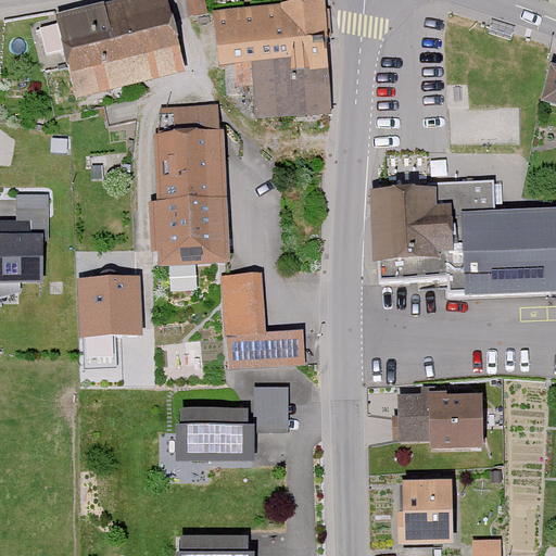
[(187,73),(169,0),(121,0),(58,15),(78,99),(187,73)]
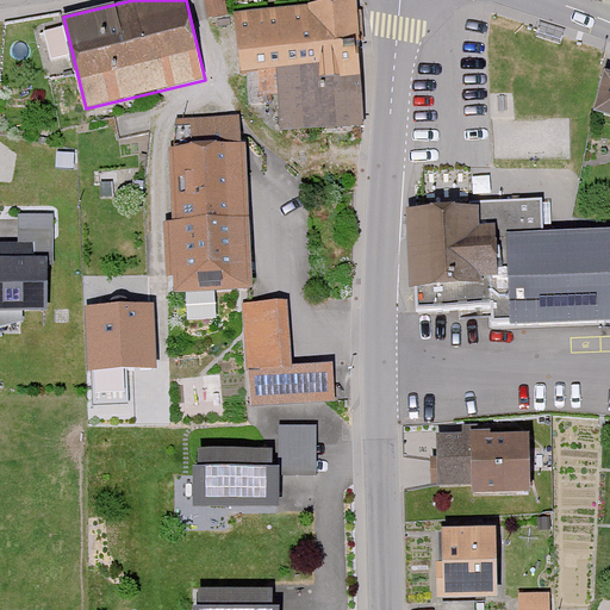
[(221,19),(217,0),(200,4),(204,22),(221,19)]
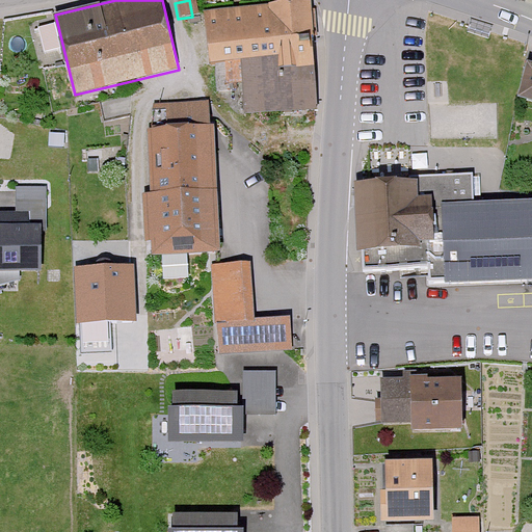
[(316,33),(310,1),(206,7),(212,59),(242,56),(248,108),(316,100),(308,34),(316,33)]
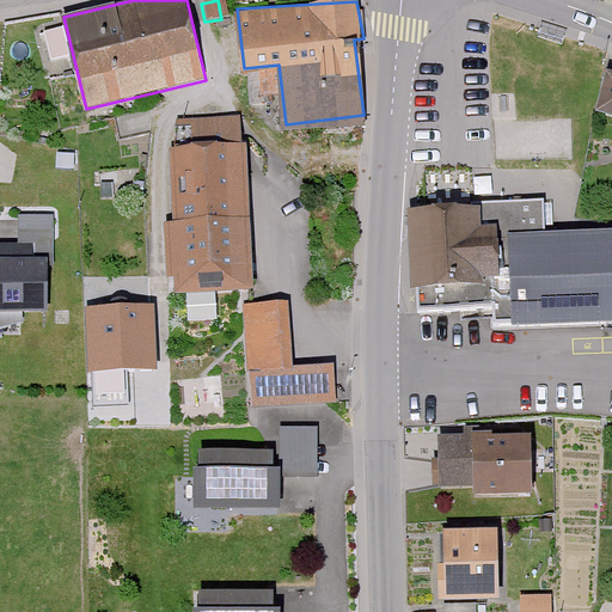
[(564,36),(540,28),(538,37),(562,46),(564,36)]
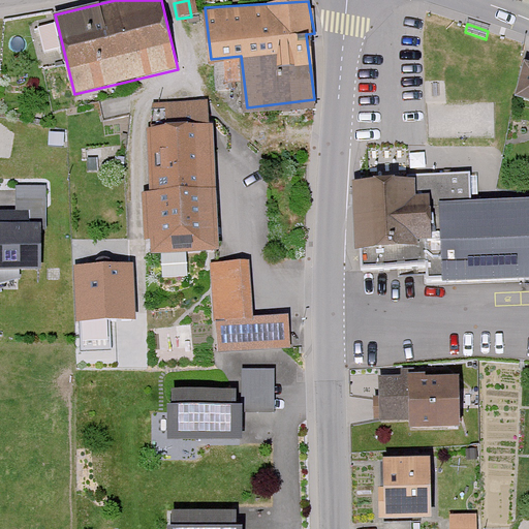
[(528,60),(521,59),(511,94),(528,98),(528,60)]
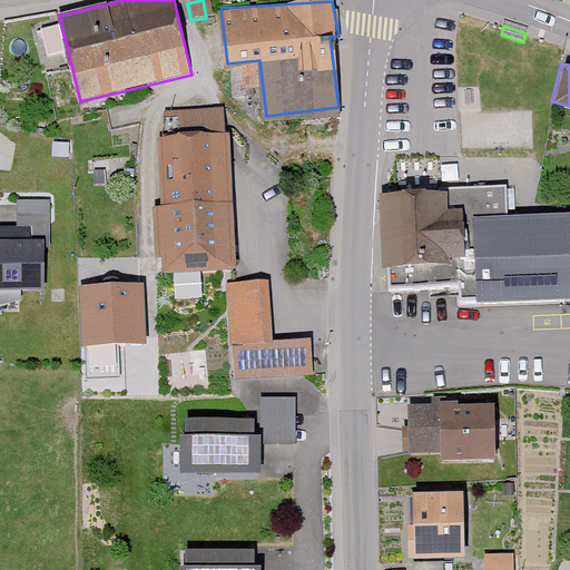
[(169,135),(160,136),(164,206),(155,206),(157,271),(236,267),(228,105),(168,107),(169,135)]
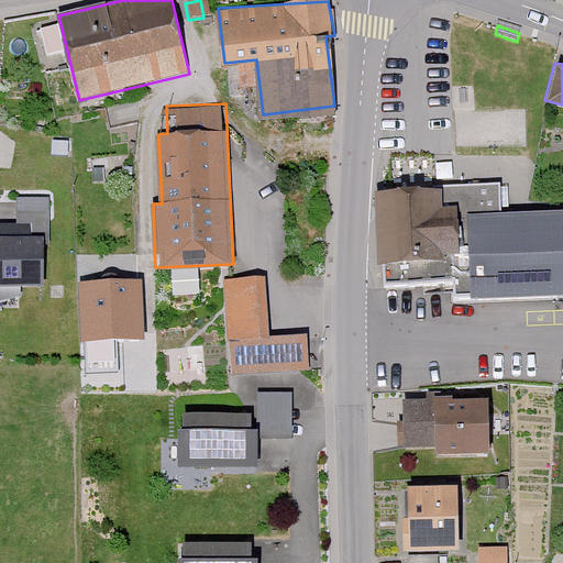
[(435,191),(375,192),(377,264),(453,262),(454,298),(562,295),(562,210),(503,213),(501,183),(434,185),(435,191)]
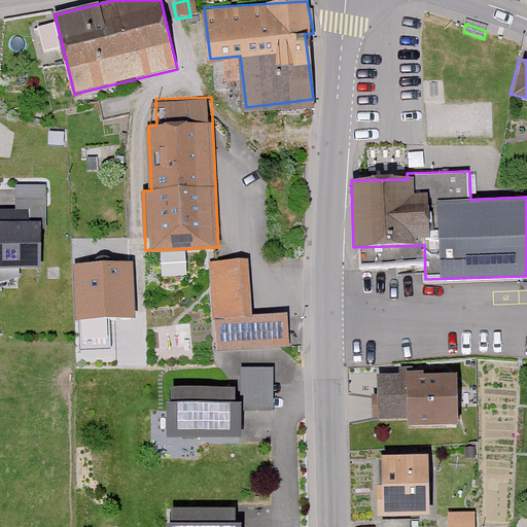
[(46,198),(14,199),(14,225),(0,224),(0,269),(38,269),(38,230),(46,230),(46,198)]
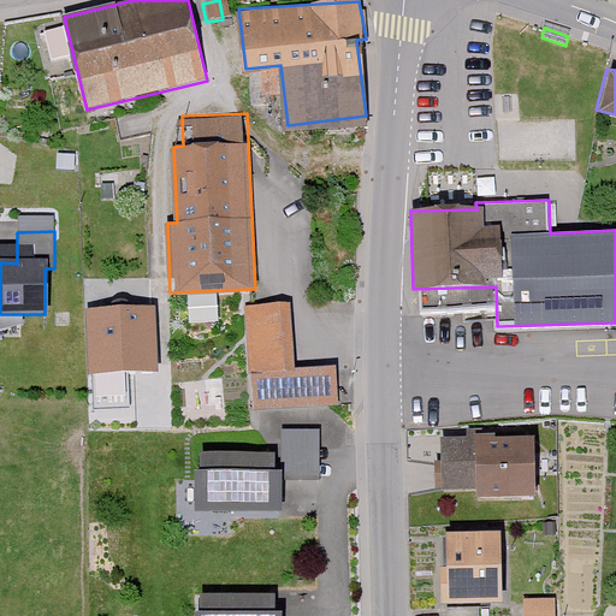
[(337,366),(298,368),(294,303),(249,307),(256,406),(339,400),(337,366)]
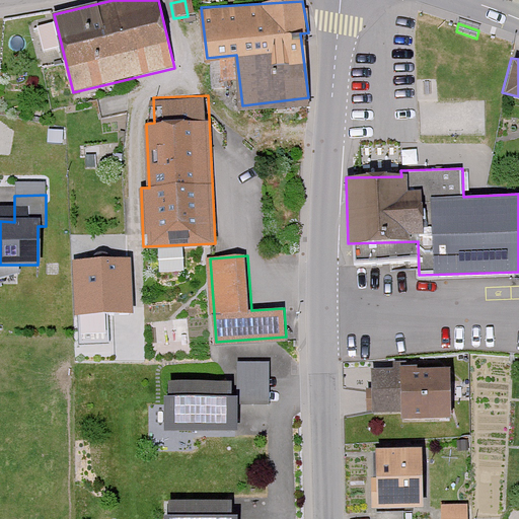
[(132,314),(129,260),(70,263),(73,317),(132,314)]
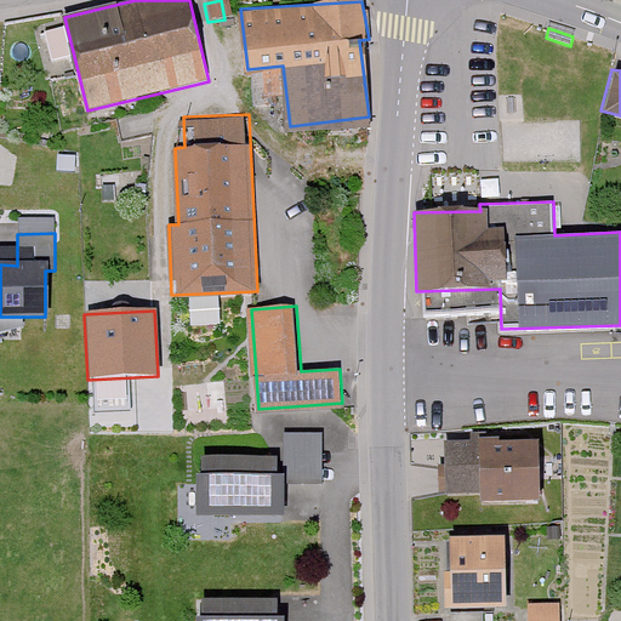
[(326,482),(325,432),(290,433),(290,482),(326,482)]
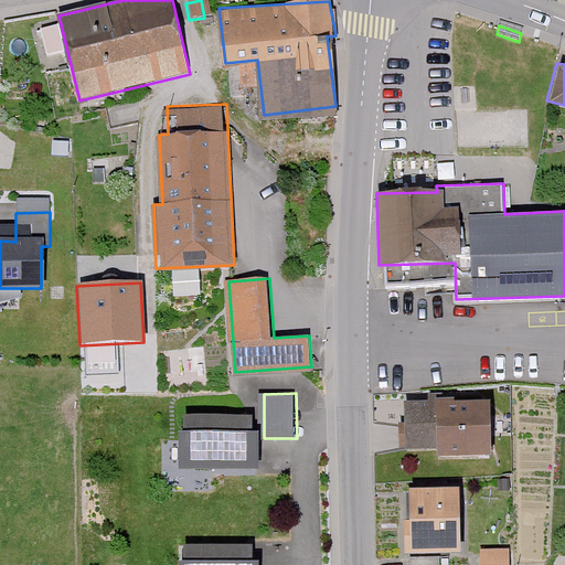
[(480,464),(480,408),(446,408),(446,406),(398,406),(398,455),(425,455),(426,464),(480,464)]
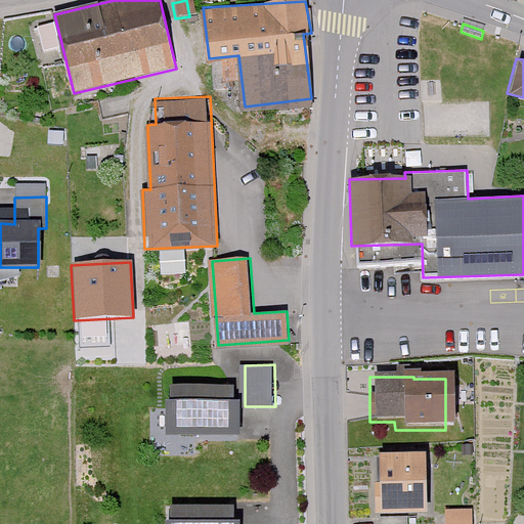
[(165,435),(237,435),(237,403),(229,403),(229,387),(171,387),(171,401),(165,401),(165,435)]
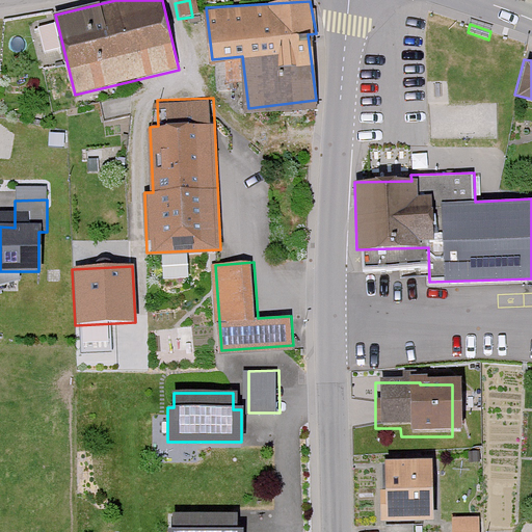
[(432,521),(431,458),(386,458),(387,496),(381,496),(381,522),(432,521)]
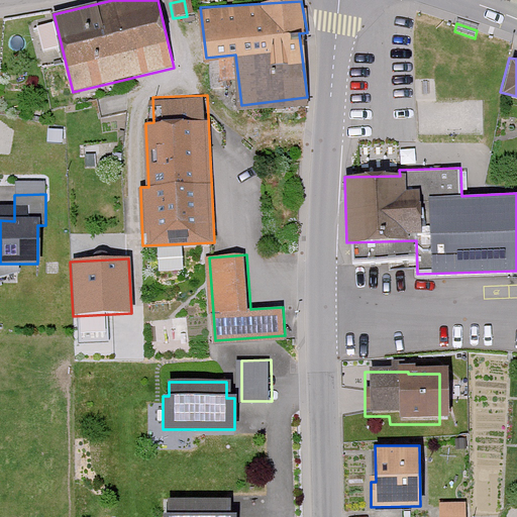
[(162,516),(232,516),(233,516),(226,516),(226,500),(168,500),(168,515),(162,515),(162,516)]
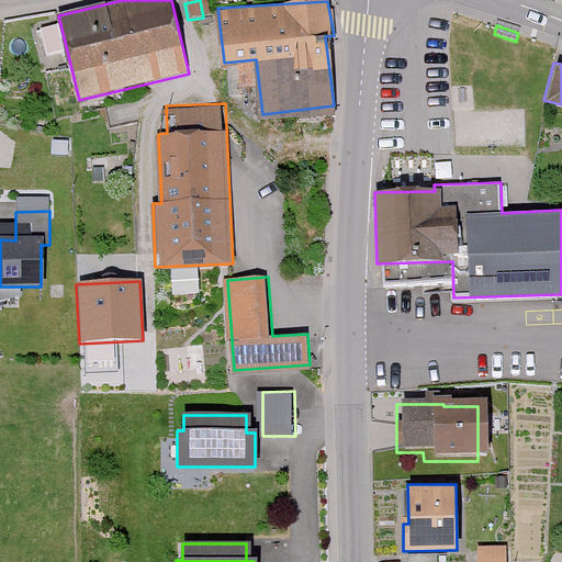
[(503,561),(503,551),(473,551),(472,561),(503,561)]
